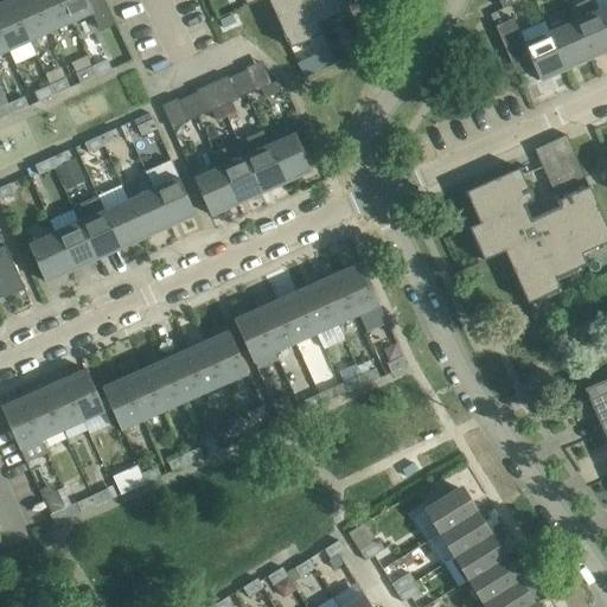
[(30,43),(51,33),(36,0),(12,0),(11,1),(30,43)]
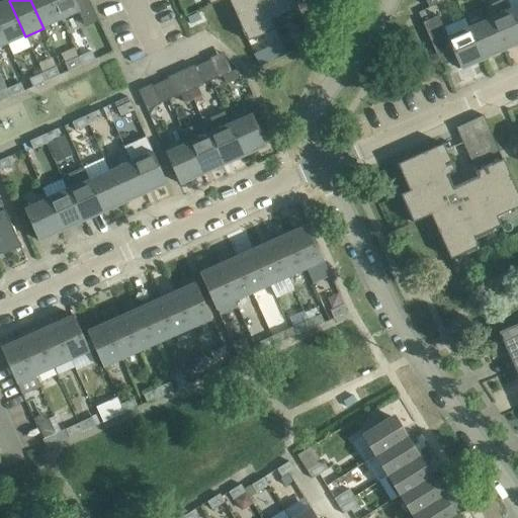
[(30,0),(44,28),(61,20),(52,0),(30,0)]
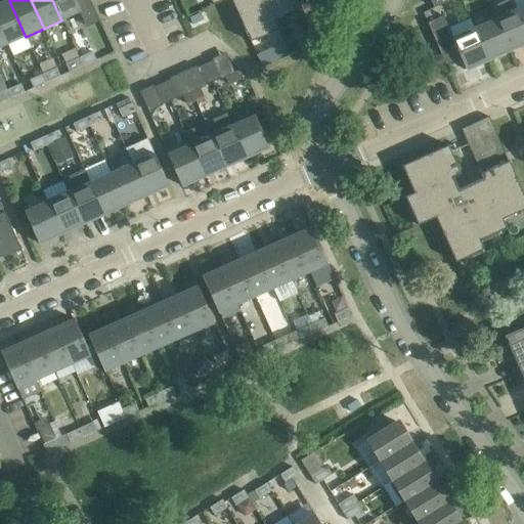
[(52,0),(61,20),(80,12),(87,26),(98,20),(99,24),(100,24),(90,0),(78,0),(76,1),(75,0),(52,0)]
